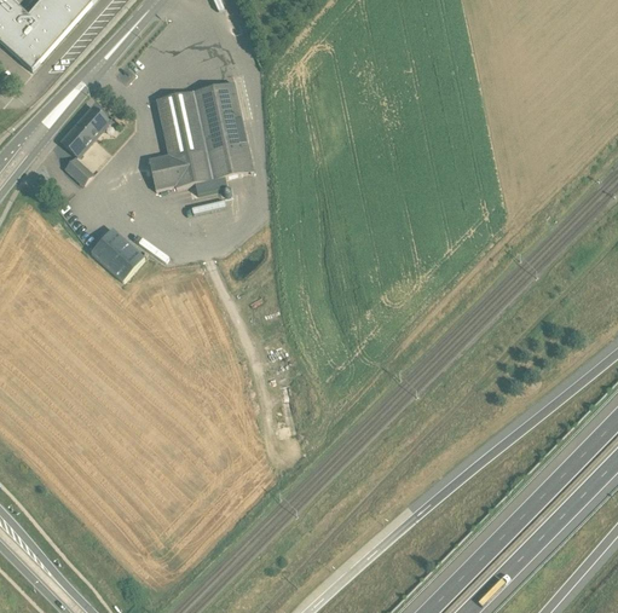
[(41,0),(29,13),(12,0),(0,0),(0,36),(1,38),(0,40),(4,44),(5,42),(11,47),(10,48),(15,52),(15,51),(22,56),(19,58),(32,69),(40,59),(39,58),(90,0),(92,1),(93,0),(41,0)]
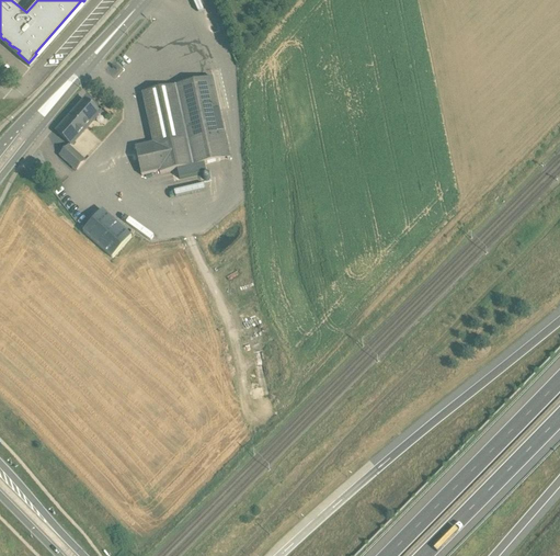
[(141,89),(147,88),(156,131),(150,132),(152,139),(135,143),(140,171),(159,167),(159,169),(229,154),(212,74),(141,89)]
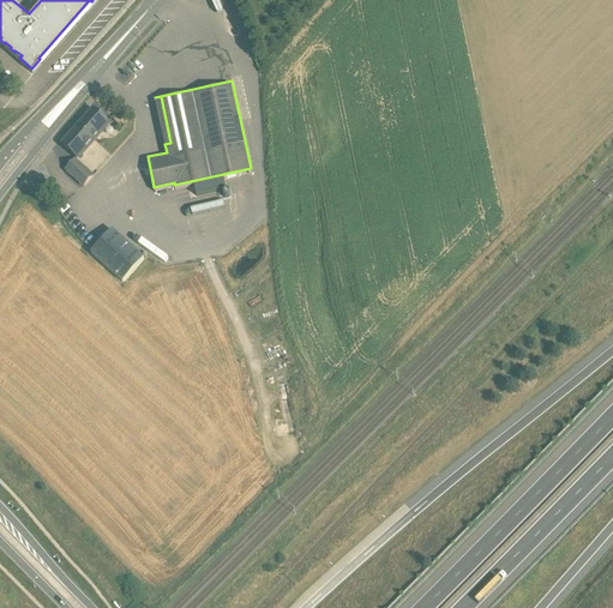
[(108,118),(92,104),(61,139),(77,154),(108,118)]
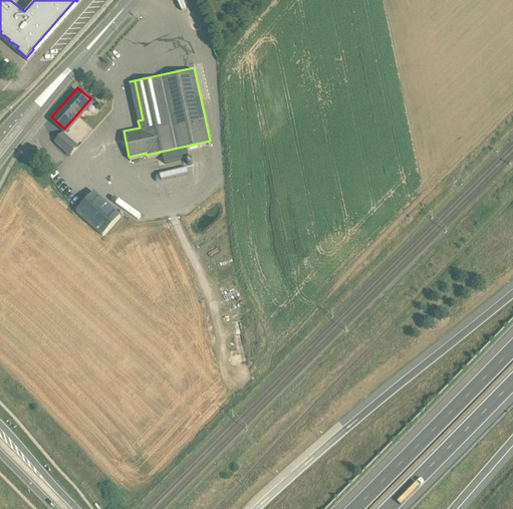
[(76,144),(61,131),(54,138),(69,151),(76,144)]
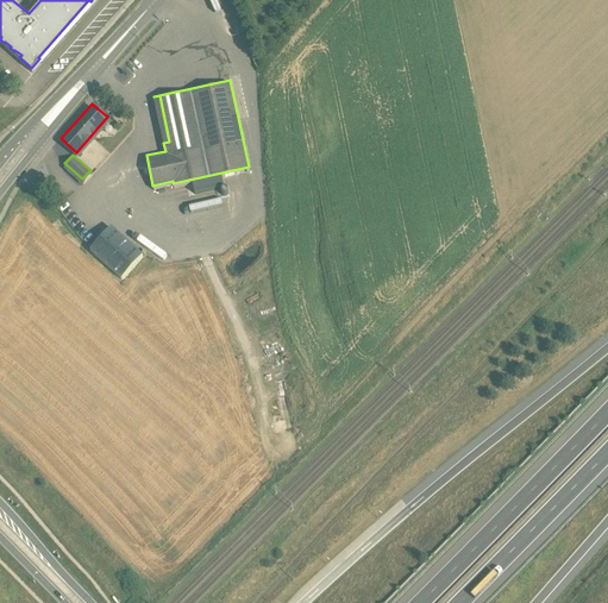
[(44,175),(39,169),(33,175),(39,181),(44,175)]
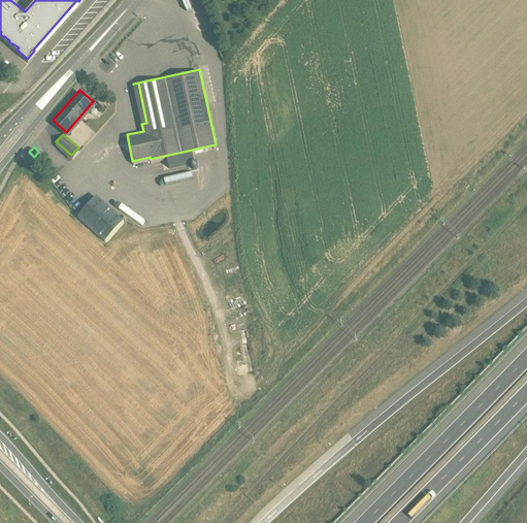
[(105,238),(123,218),(95,193),(77,214),(105,238)]
